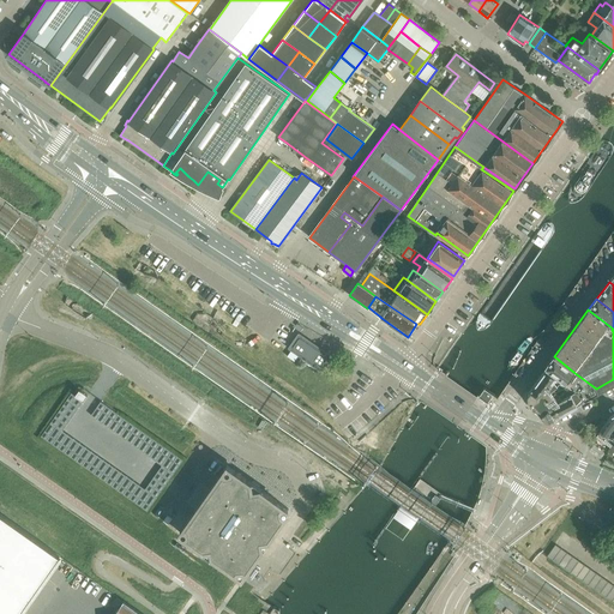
[(292,349),(317,367),(320,368),(321,368),(323,368),(330,357),(330,356),(329,355),(300,336),(299,336),(298,336),(292,347),(290,347),(290,348),(292,348),(292,349)]
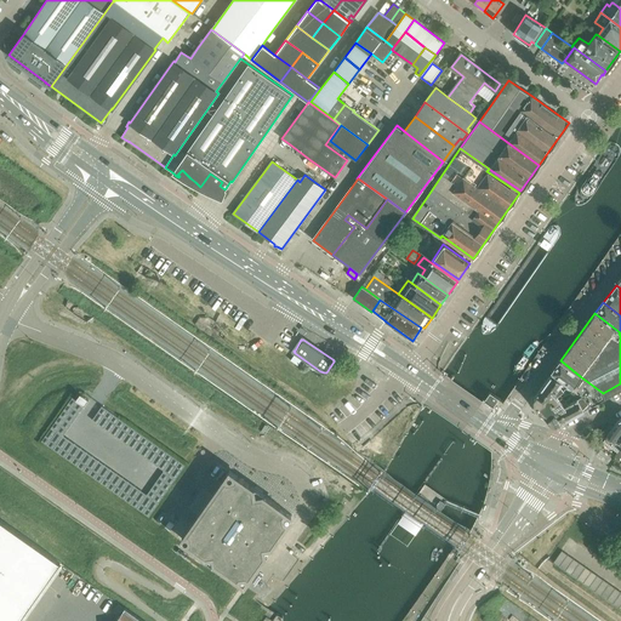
[(580,376),(560,360),(551,374),(568,386),(571,389),(580,377),(580,376)]
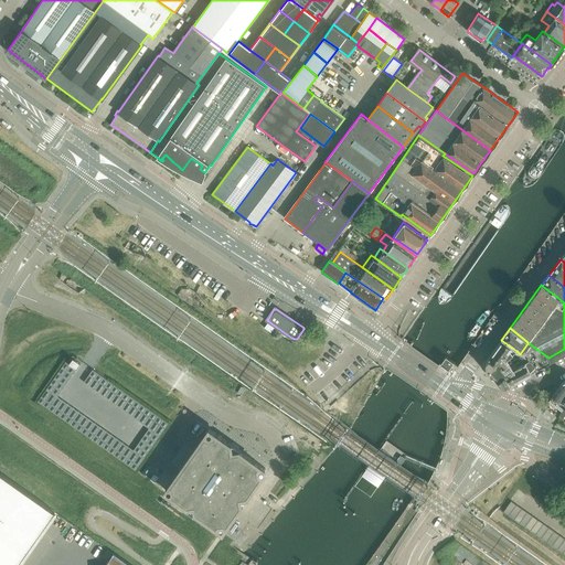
[(508,359),(516,351),(501,340),(484,362),(484,366),(493,376),(511,362),(508,359)]
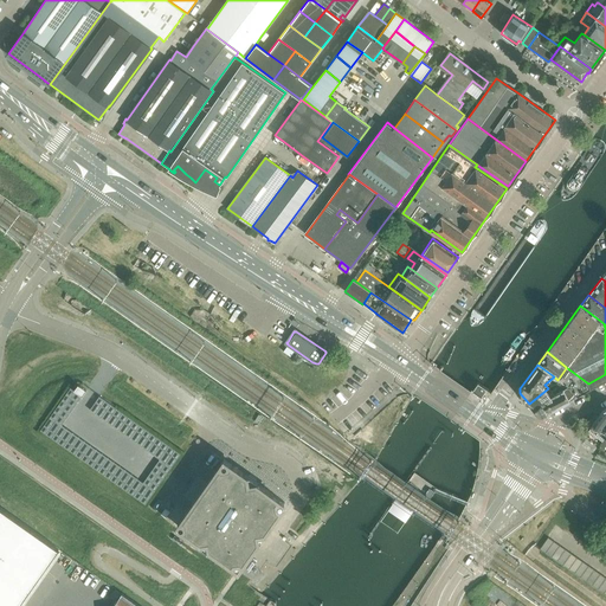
[(563,384),(577,397),(590,389),(588,384),(566,367),(566,368),(558,380),(560,381),(563,384)]
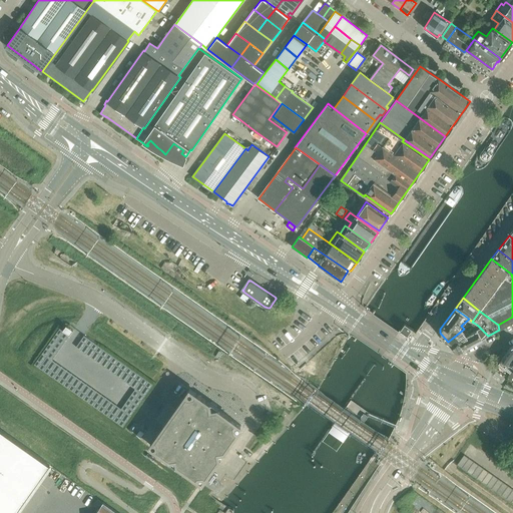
[(458,351),(488,336),(477,325),(474,323),(470,325),(472,328),(467,332),(464,329),(448,342),(455,350),(458,351)]
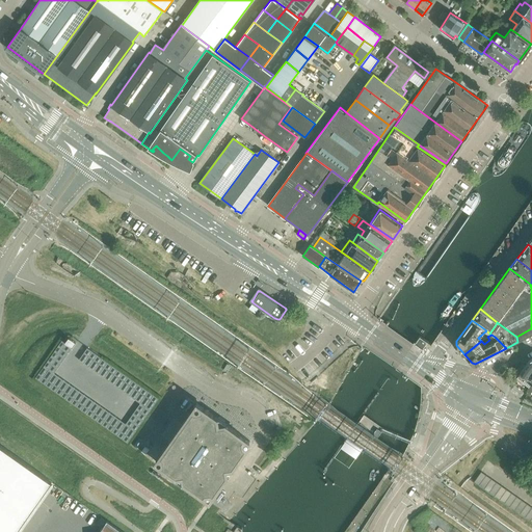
[(422,349),(427,342),(420,337),(415,344),(422,349)]
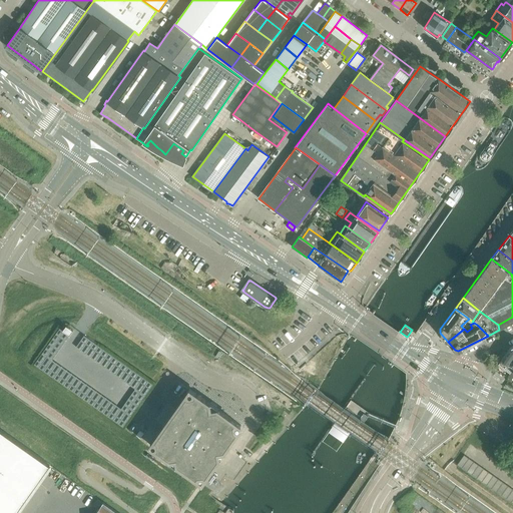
[(73,330),(66,326),(62,331),(69,335),(73,330)]
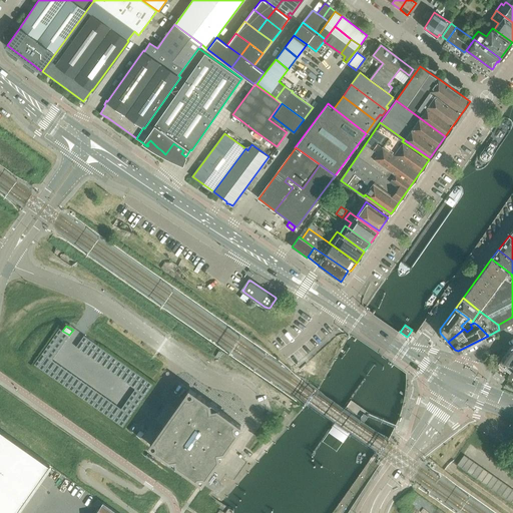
[(60,329),(56,333),(66,340),(69,335),(62,331),(60,329)]
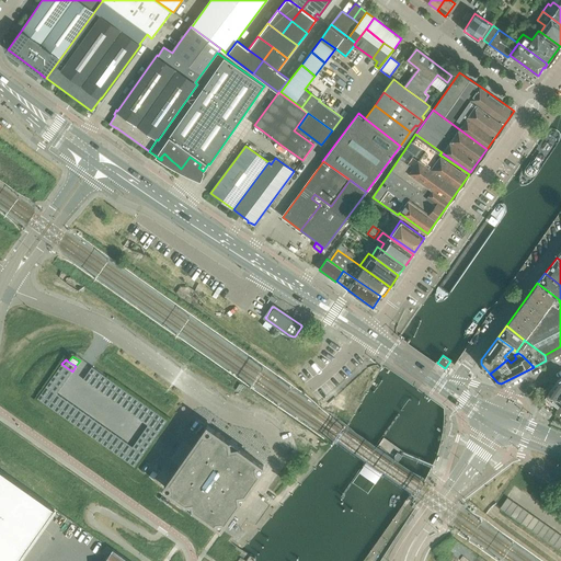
[(61,365),(58,369),(69,377),(72,371),(61,364),(61,365)]
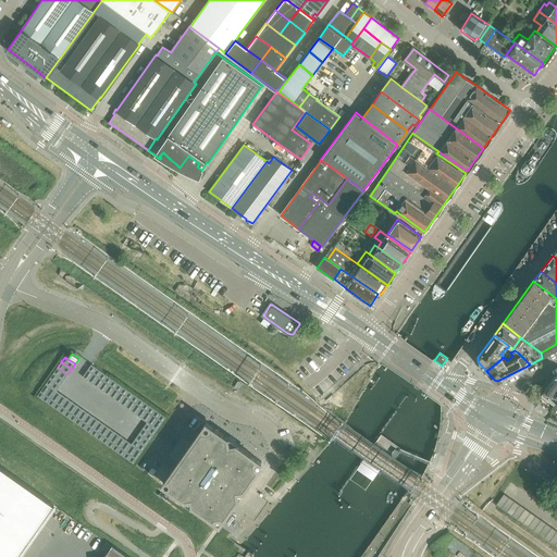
[(88,381),(97,368),(91,364),(83,376),(88,381)]
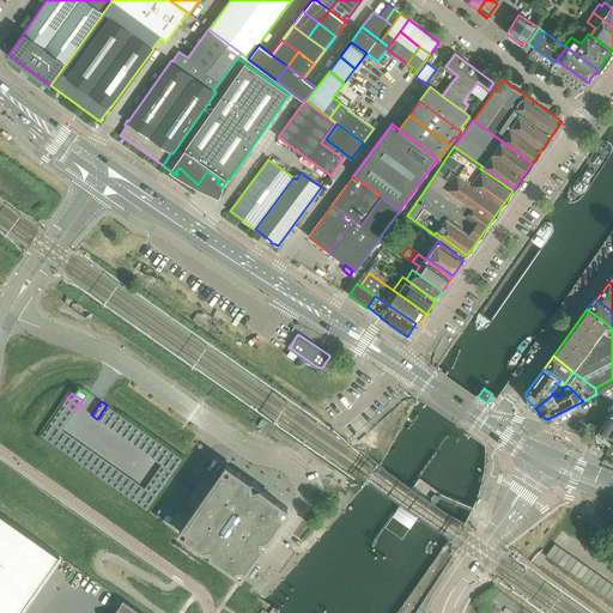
[(76,412),(64,404),(59,410),(71,418),(76,412)]
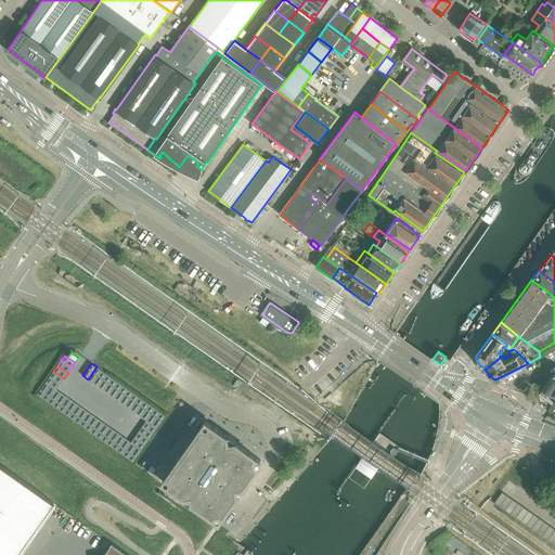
[(102,371),(99,369),(97,366),(88,379),(93,383),(102,371)]
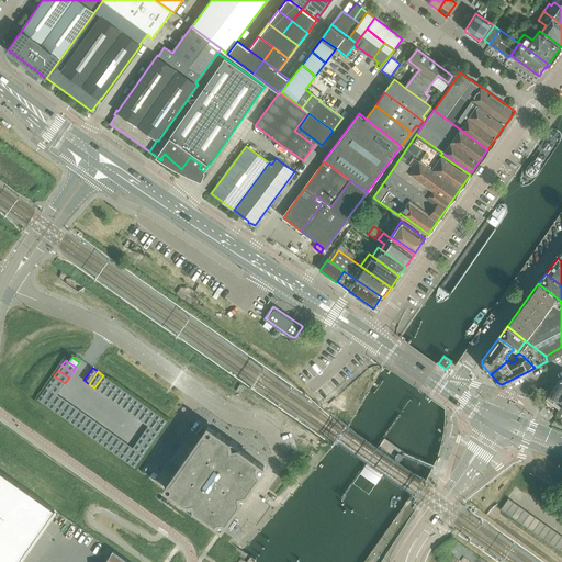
[(65,383),(54,375),(51,381),(62,389),(65,383)]
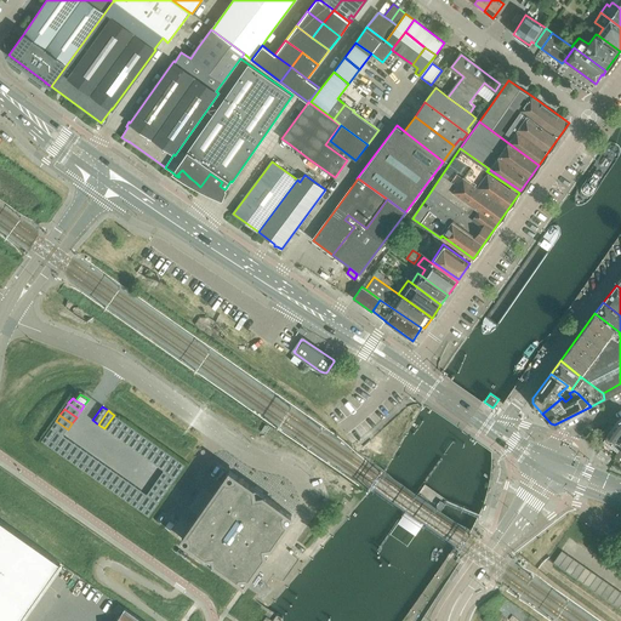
[(120,419),(114,415),(104,428),(110,433),(120,419)]
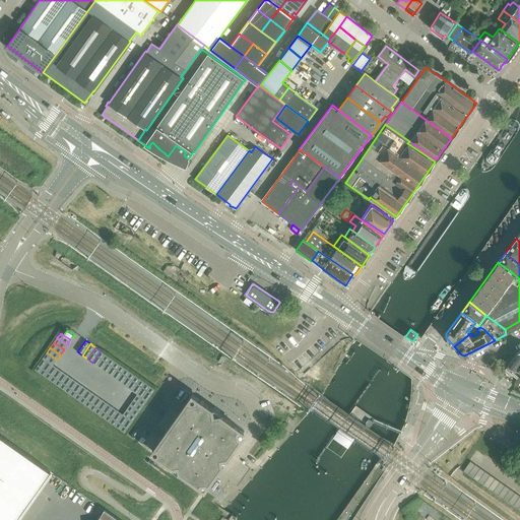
[(98,366),(106,354),(101,350),(92,363),(98,366)]
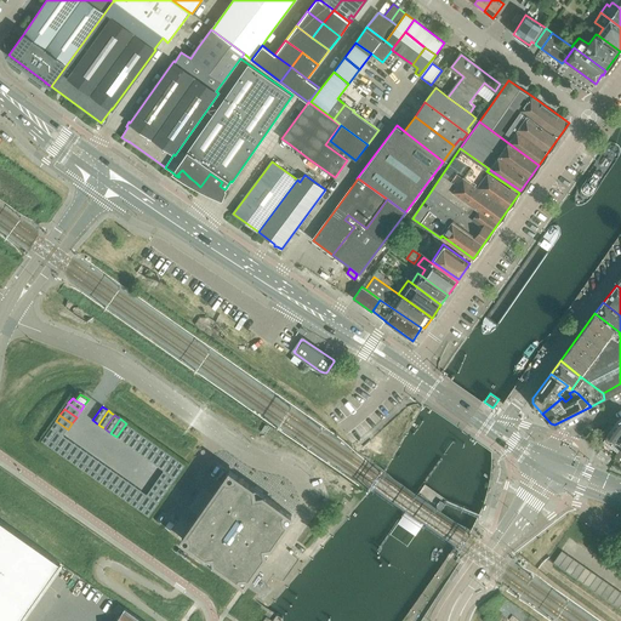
[(620,450),(620,419),(619,420),(607,437),(614,442),(615,440),(620,445),(619,449),(620,450)]
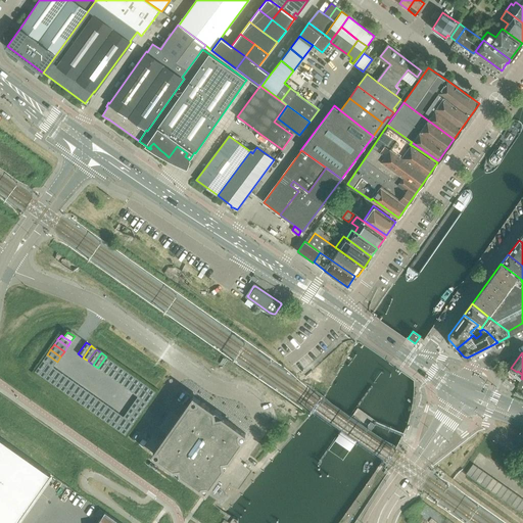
[(57,362),(47,354),(43,360),(35,372),(40,375),(48,363),(53,367),(57,362)]
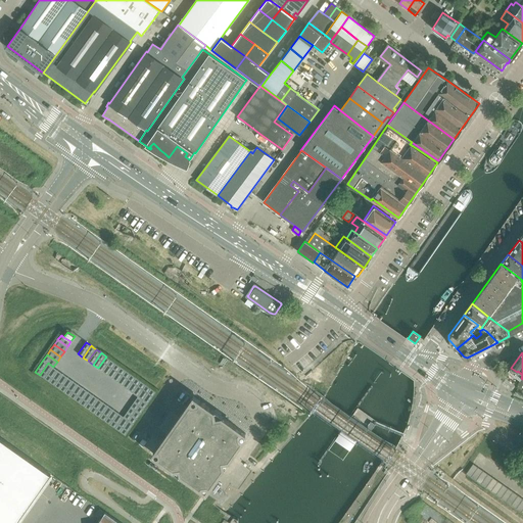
[(102,372),(110,360),(106,357),(98,368),(102,372)]
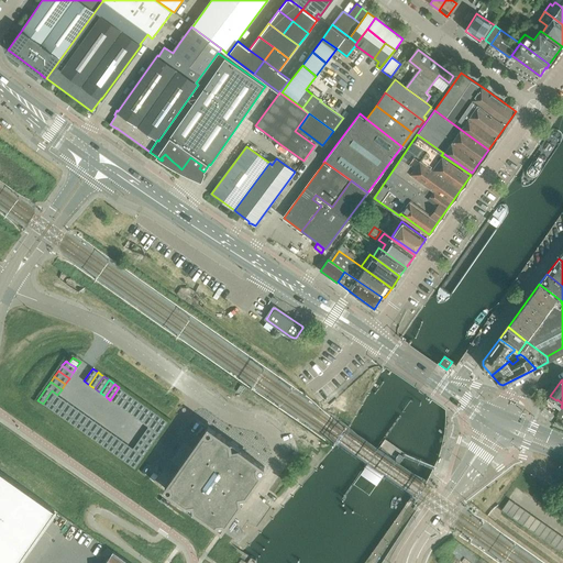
[(124,392),(119,387),(110,400),(116,404),(124,392)]
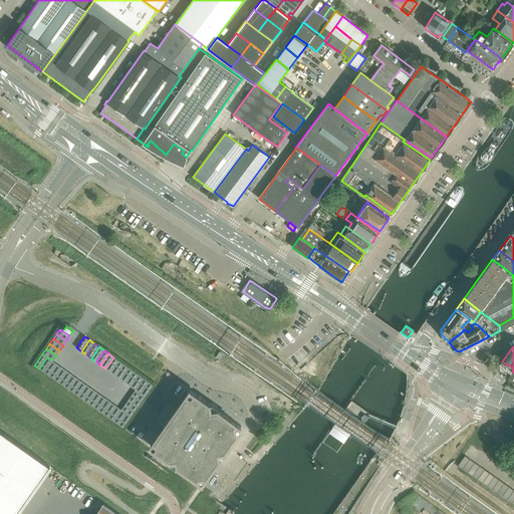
[(49,375),(57,363),(52,360),(47,356),(39,368),(49,375)]
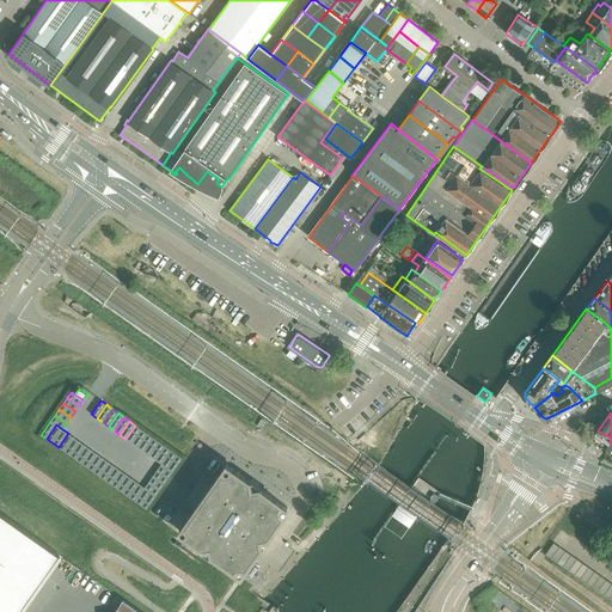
[(132,444),(141,429),(135,426),(126,439),(132,444)]
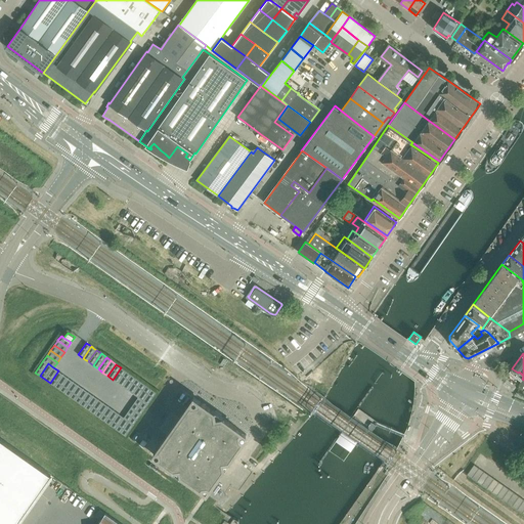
[(118,383),(126,370),(121,367),(113,380),(118,383)]
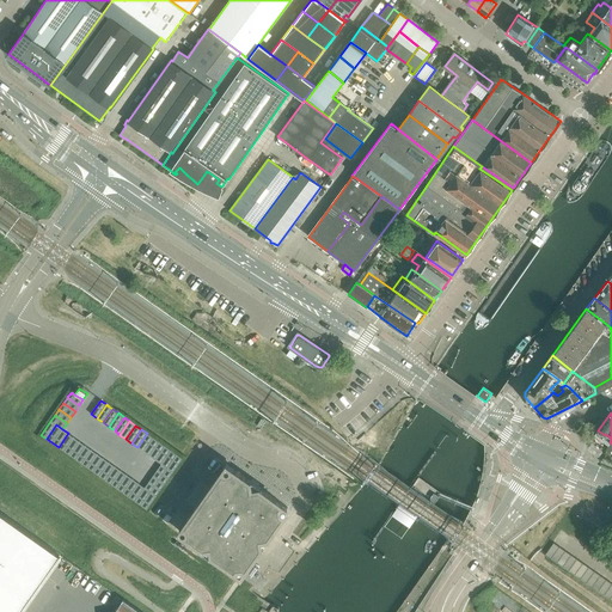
[(59,447),(65,451),(74,438),(68,433),(59,447)]
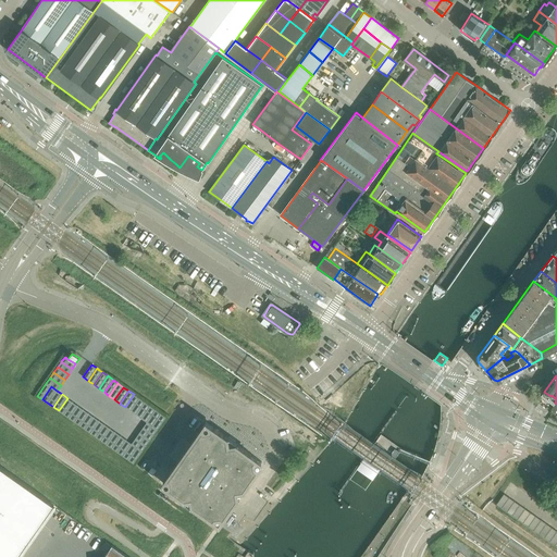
[(139,398),(134,394),(125,407),(131,410),(139,398)]
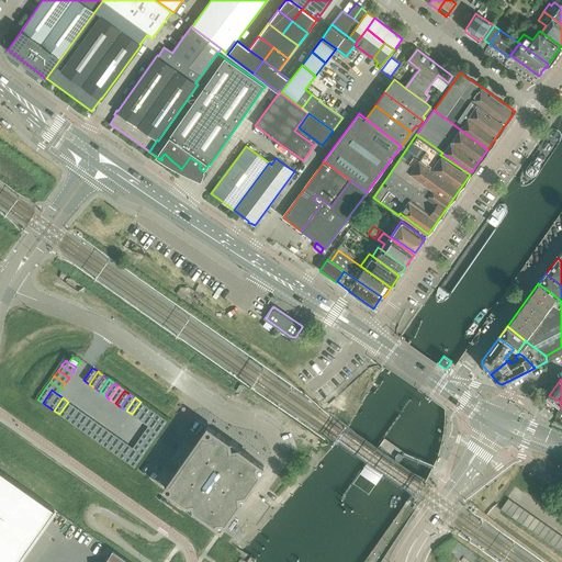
[(59,414),(65,418),(74,405),(68,402),(59,414)]
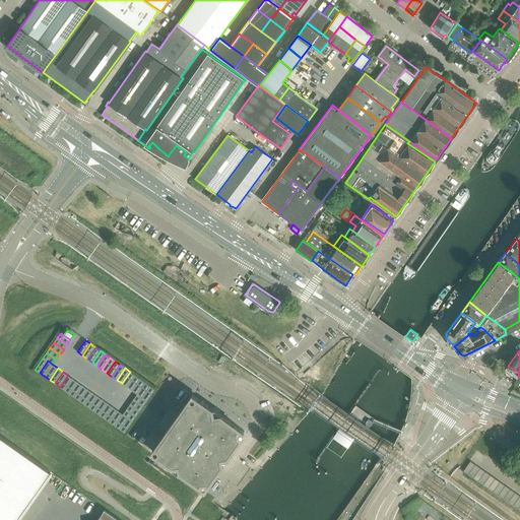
[(127,387),(135,375),(130,372),(122,383),(127,387)]
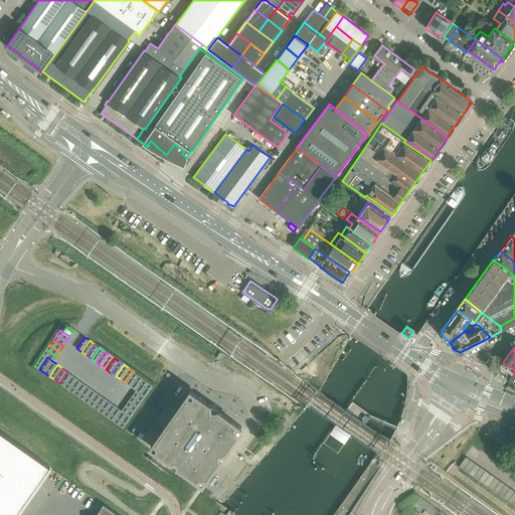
[(67,371),(59,383),(64,386),(72,375),(67,371)]
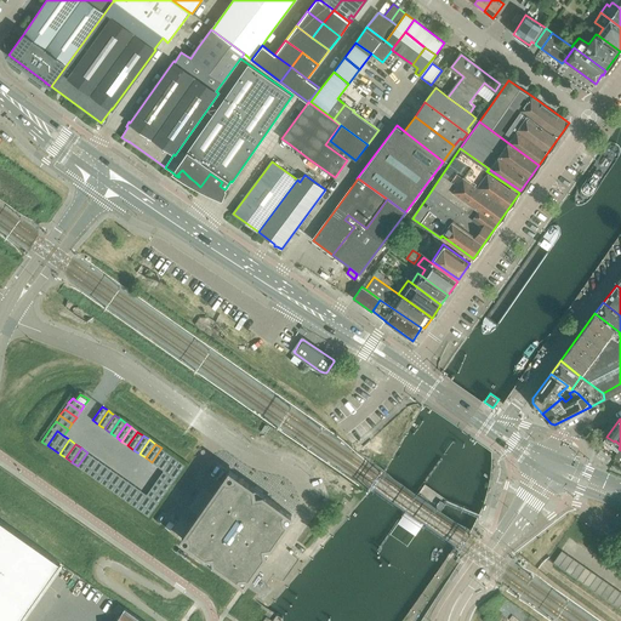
[(158,466),(167,453),(161,448),(152,462),(158,466)]
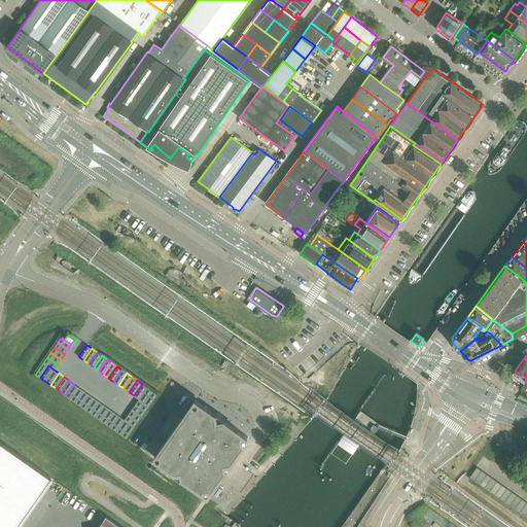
[(74,384),(66,395),(70,399),(79,387),(74,384)]
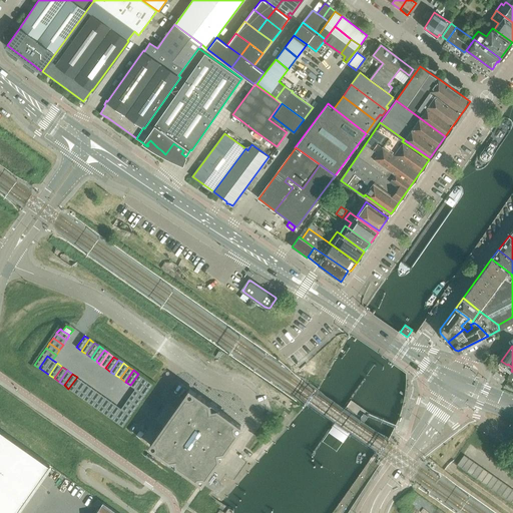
[(135,389),(140,392),(148,381),(143,377),(138,374),(130,385),(135,389)]
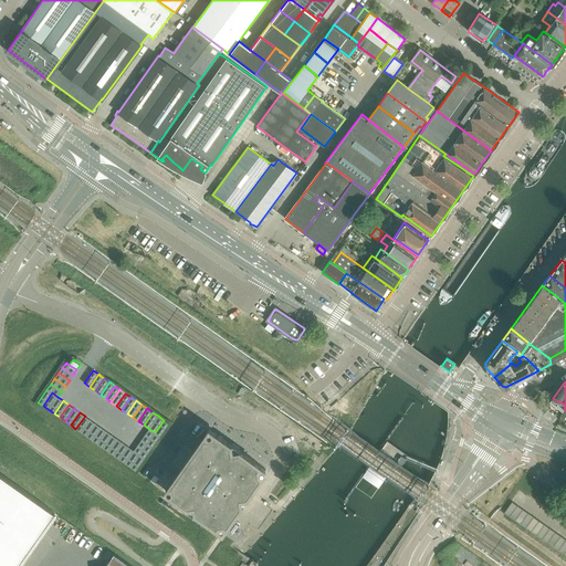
[(75,429),(81,432),(91,420),(85,416),(75,429)]
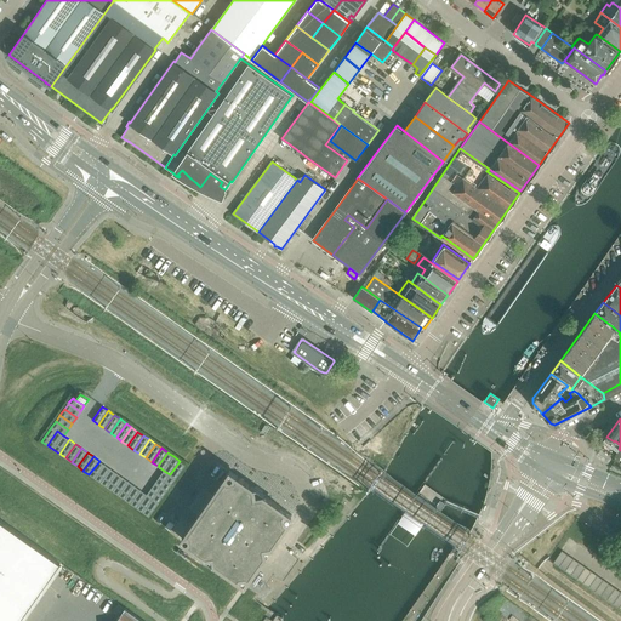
[(89,474),(95,479),(104,465),(100,461),(89,474)]
